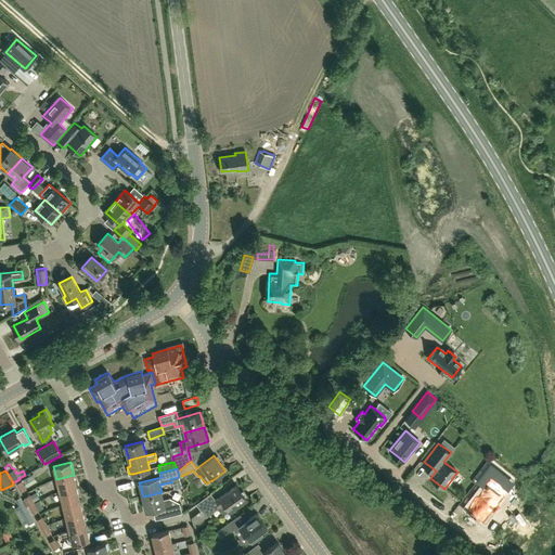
[(27,487),(37,481),(33,474),(23,479),(27,487)]
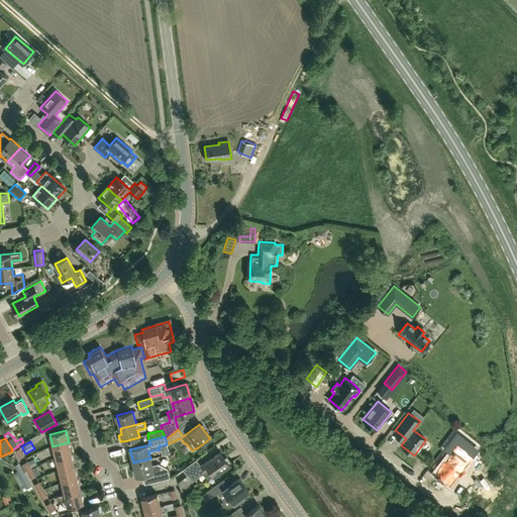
[(56,458),(72,454),(69,442),(53,446),(56,458)]
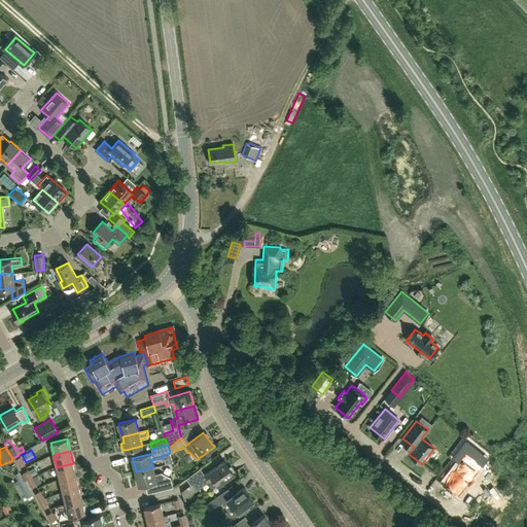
[(20,467),(26,463),(21,456),(14,459),(20,467)]
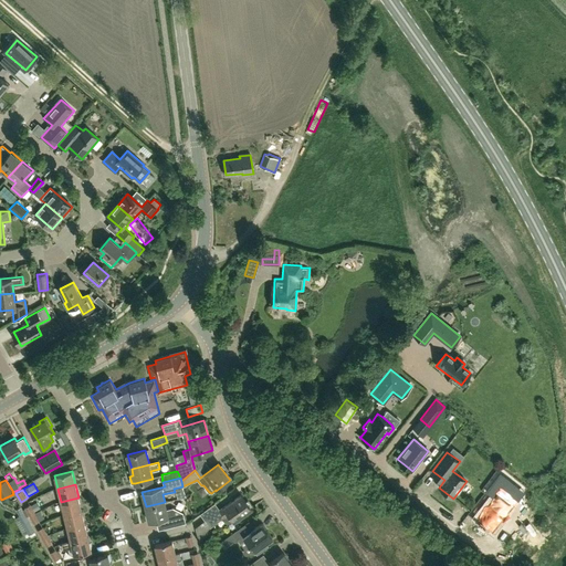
[(215,503),(200,513),(205,520),(217,512),(222,519),(226,523),(230,524),(232,522),(234,521),(251,509),(241,494),(220,510),(215,503)]
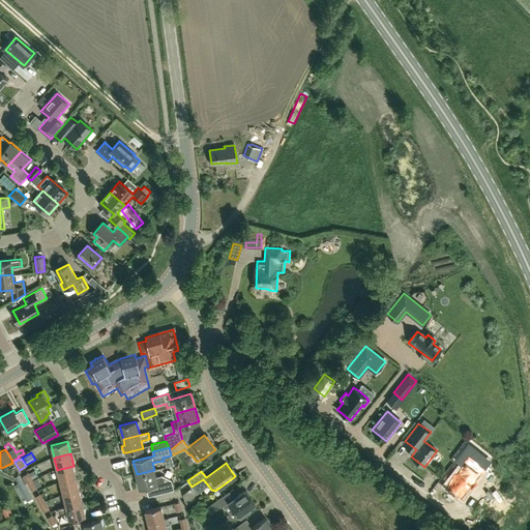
[(462,496),(479,473),(466,463),(448,486),(462,496)]
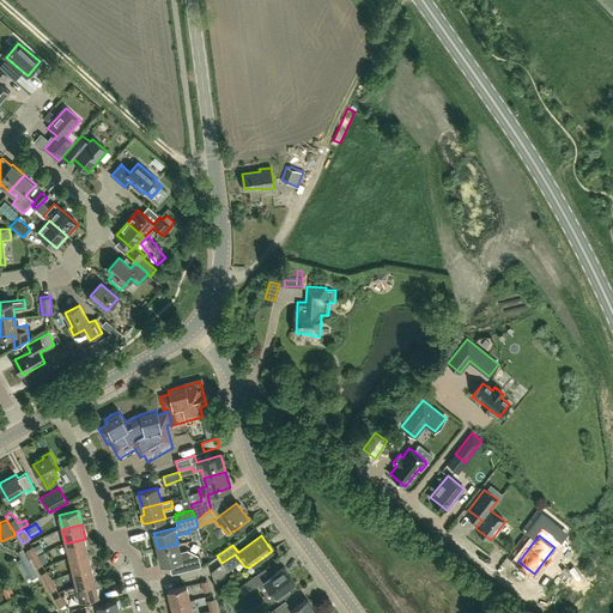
[(70,558),(89,553),(85,539),(66,544),(70,558)]
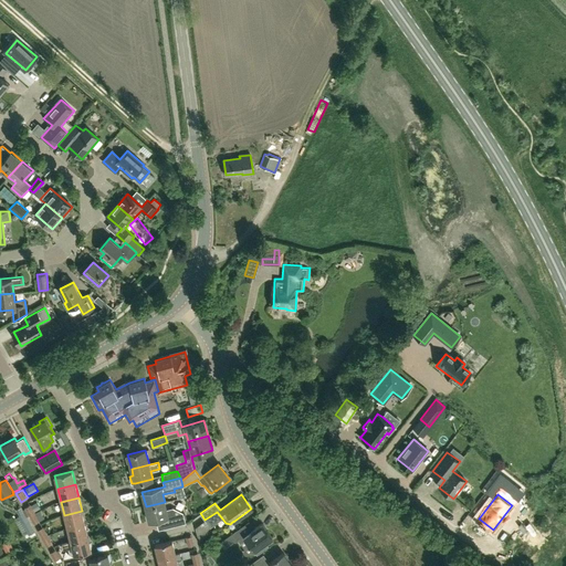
[(165,502),(146,506),(149,522),(156,520),(158,530),(186,523),(182,512),(175,514),(174,507),(166,510),(165,502)]
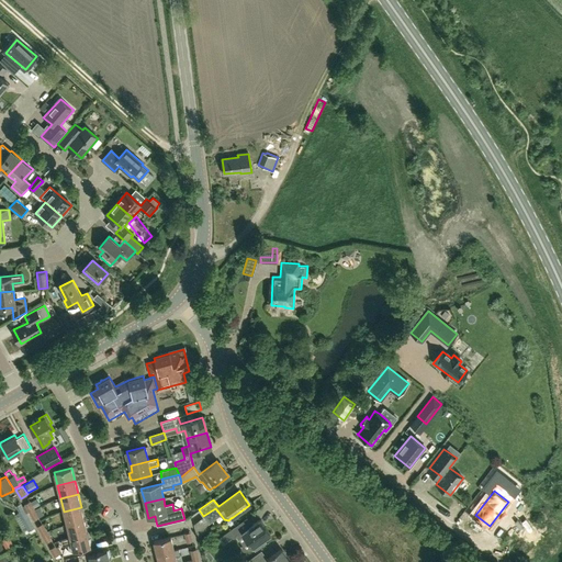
[(31,501),(25,504),(30,513),(35,509),(31,501)]
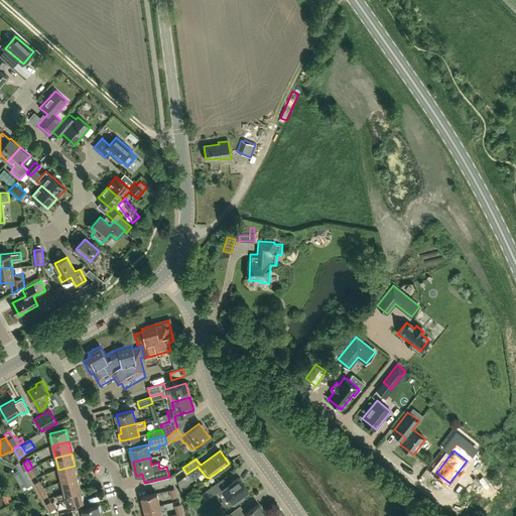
[(61,482),(78,478),(75,466),(58,470),(61,482)]
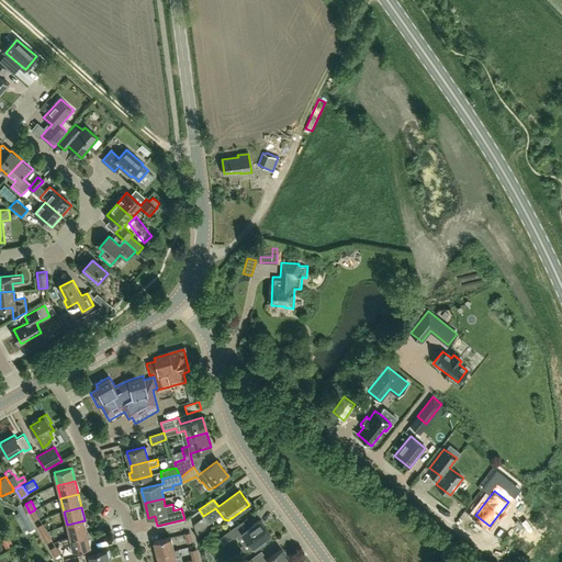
[(40,517),(35,509),(30,513),(34,520),(40,517)]
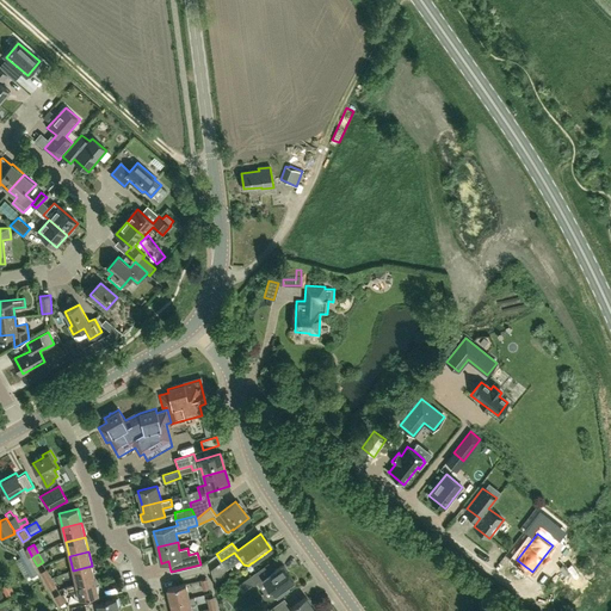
[(277,598),(289,590),(287,586),(294,581),(282,565),(264,579),(277,598)]
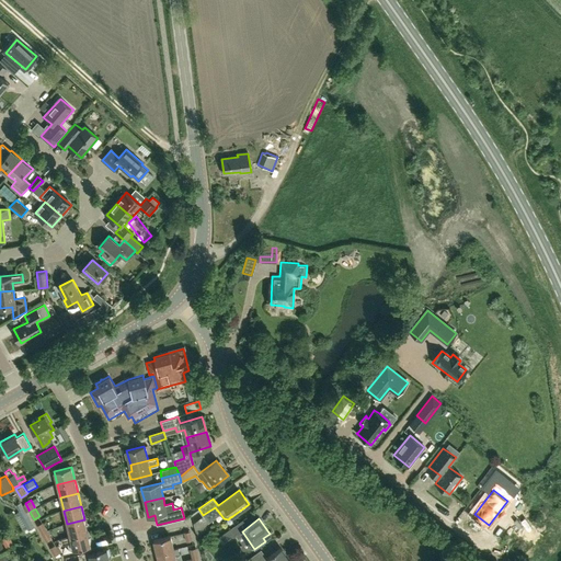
[(69,537),(87,533),(84,519),(67,524),(69,536),(69,537)]
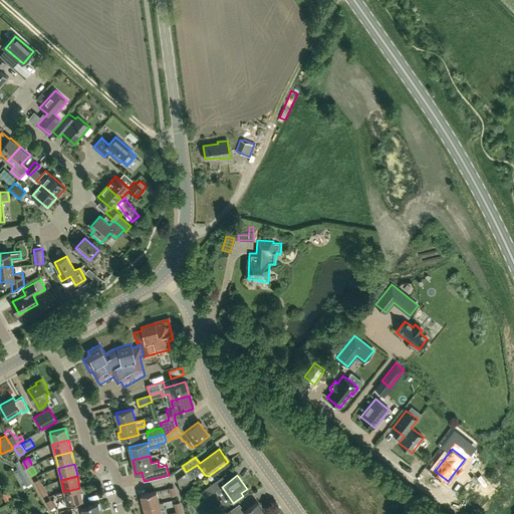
[(38,489),(43,486),(39,478),(34,481),(38,489)]
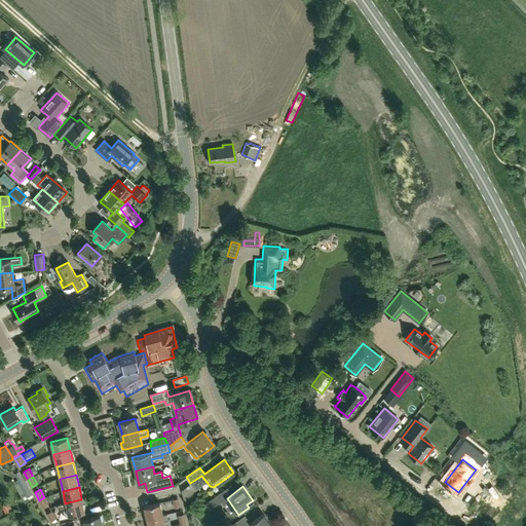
[(220,493),(205,503),(209,509),(224,498),(220,493)]
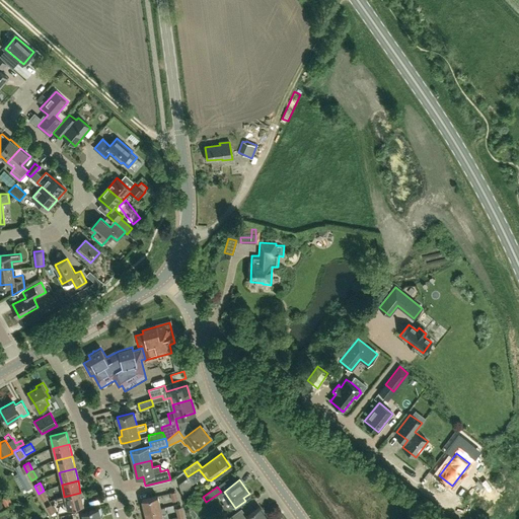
[(44,491),(39,494),(43,501),(48,498),(44,491)]
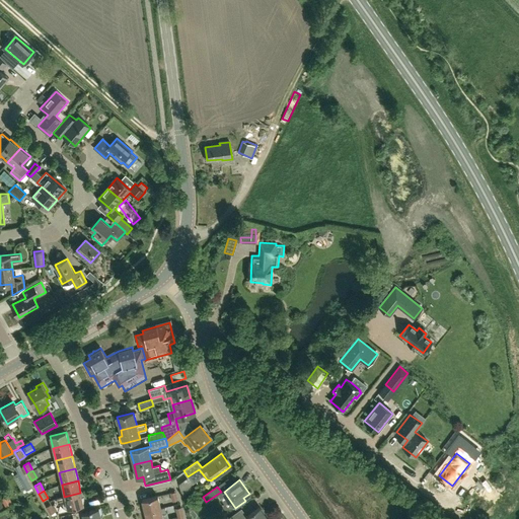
[(171,501),(178,500),(176,491),(169,492),(171,501)]
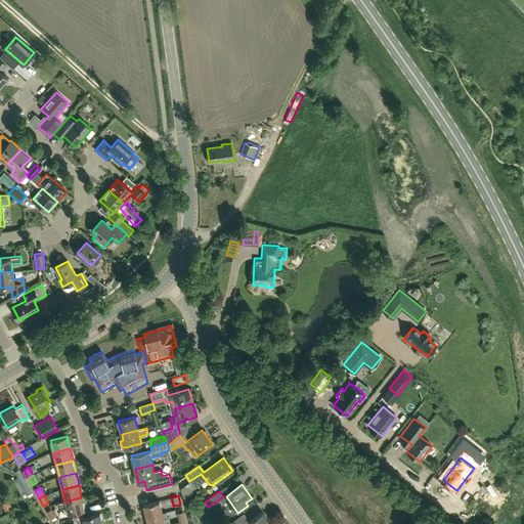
[(64,501),(64,500),(57,503),(58,509),(67,507),(68,514),(84,510),(81,497),(64,501)]
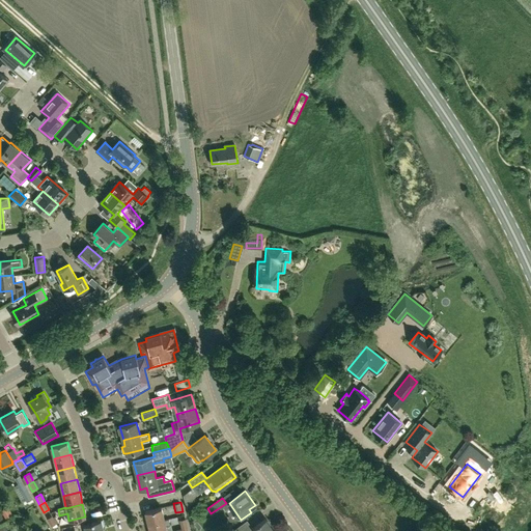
[(10,506),(4,509),(9,520),(16,516),(10,506)]
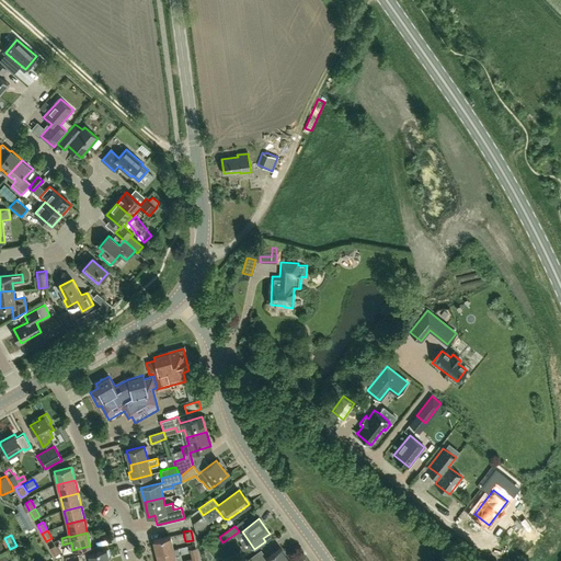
[(157,553),(174,549),(171,536),(153,540),(157,553)]
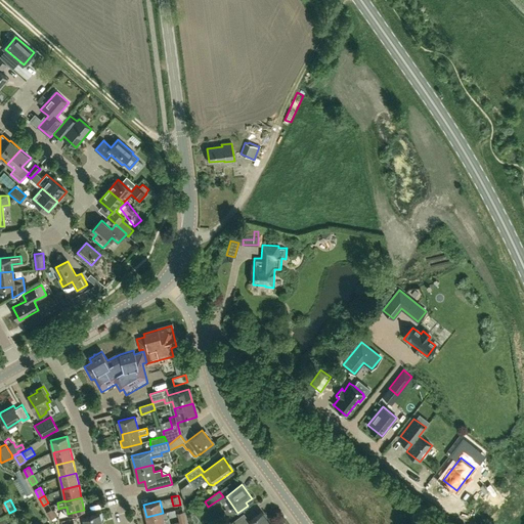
[(50,519),(52,519),(56,516),(52,508),(46,512),(50,519)]
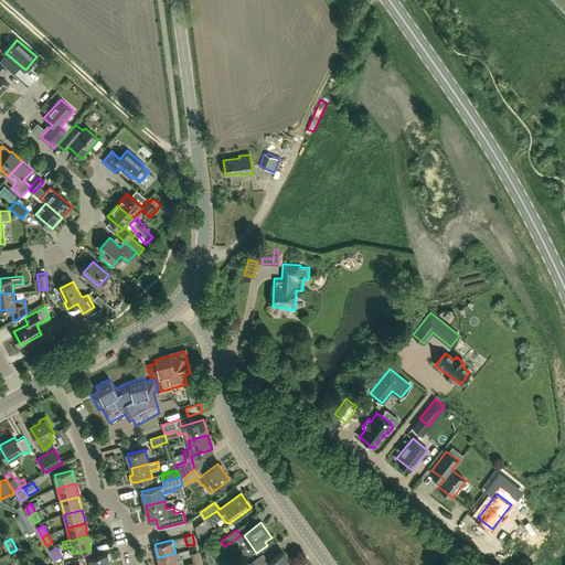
[(176,553),(158,557),(159,564),(178,564),(177,558),(181,558),(180,552),(176,553)]
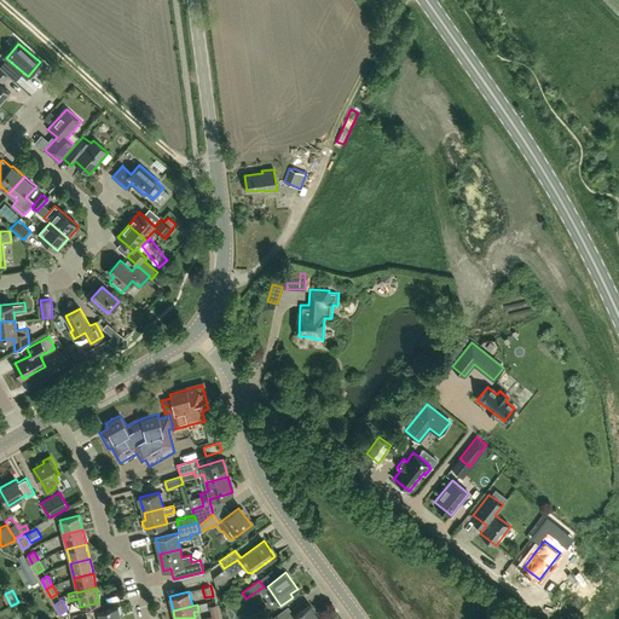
[(212,617),(219,614),(217,605),(209,606),(212,617)]
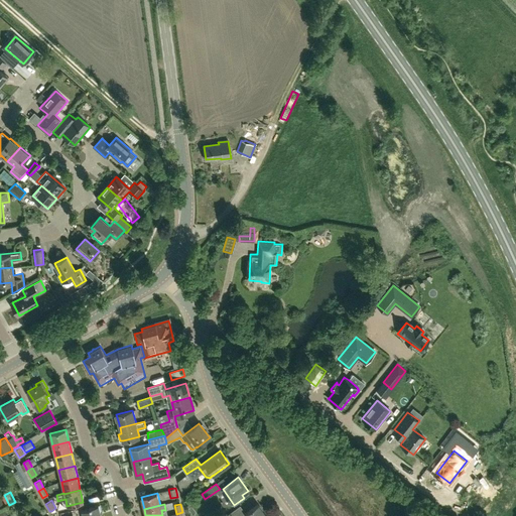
[(100,515),(98,505),(89,507),(89,509),(82,510),(83,515),(100,515)]
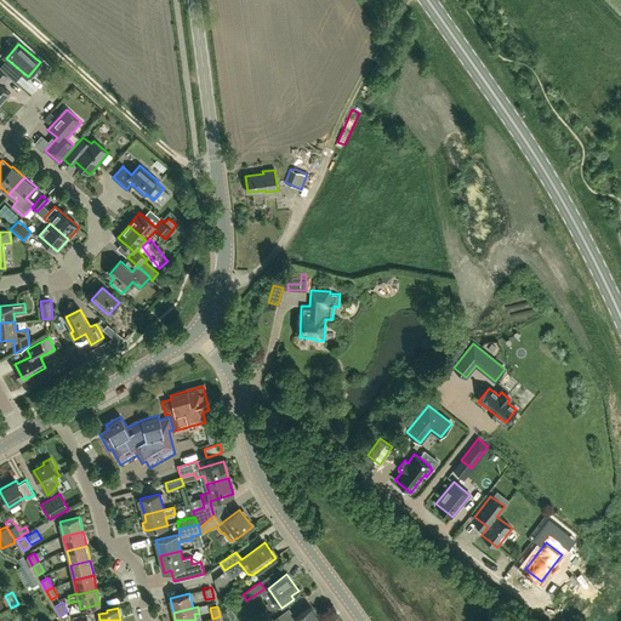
[(319,620),(320,620),(311,608),(295,619),(295,620),(319,620)]
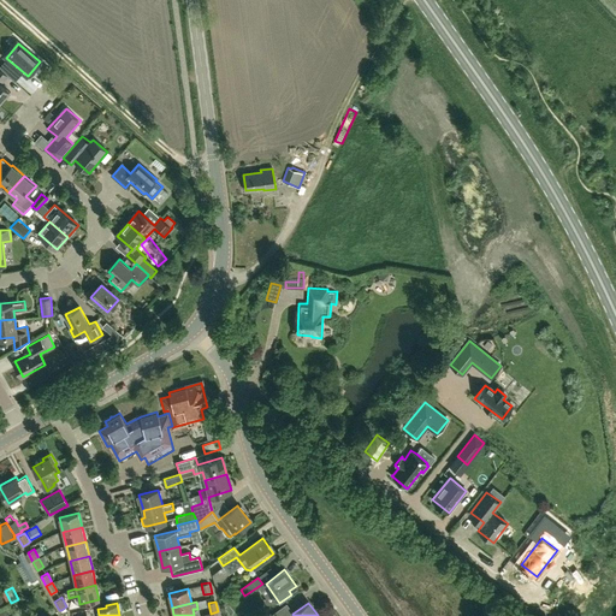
[(268,615),(282,615),(291,610),(286,604),(268,615)]
